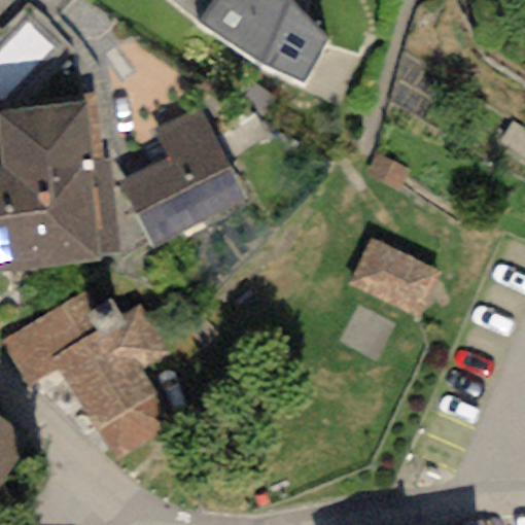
[(173,0),(199,21),(250,58),(302,81),(328,37),(290,0),(173,0)]
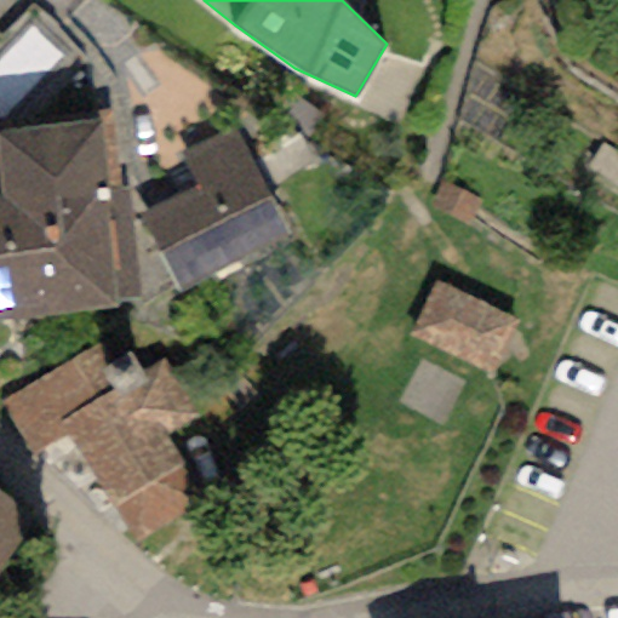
[(98,118),(0,131),(0,322),(122,305),(121,297),(142,296),(129,186),(124,186),(115,108),(98,109),(98,118)]
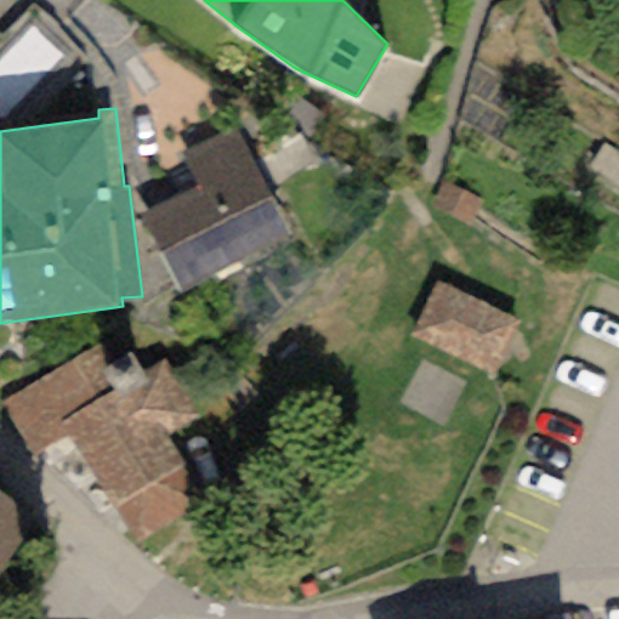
[(182,288),(291,233),(237,125),(186,151),(202,183),(143,213),(182,288)]
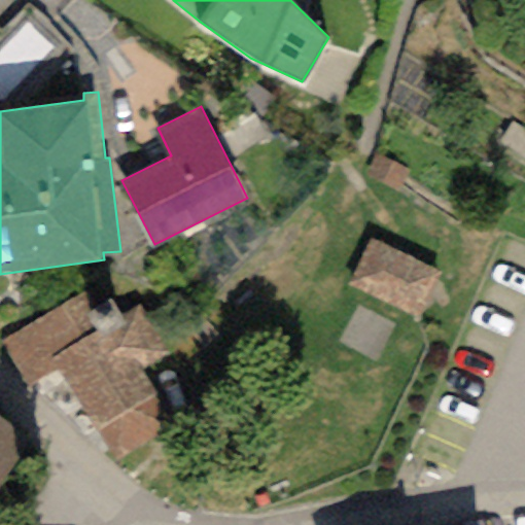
[(439,270),(374,238),(350,285),(415,317),(439,270)]
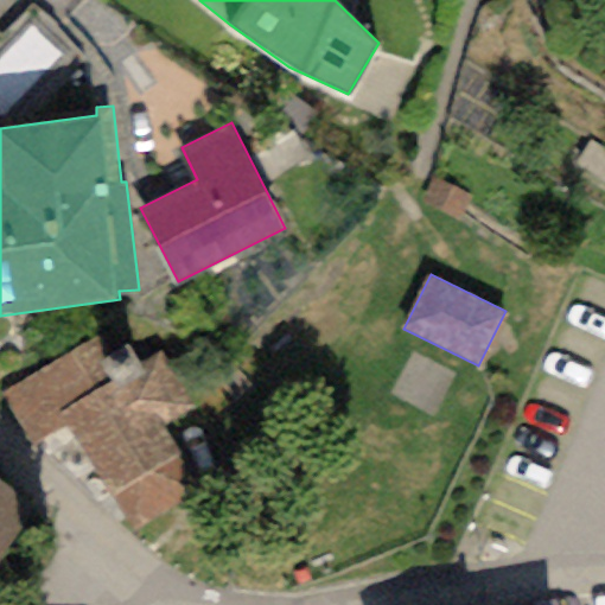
[(108,351),(96,333),(5,389),(36,439),(67,420),(133,528),(198,489),(177,454),(182,451),(164,424),(195,405),(159,348),(140,360),(127,341),(108,351)]
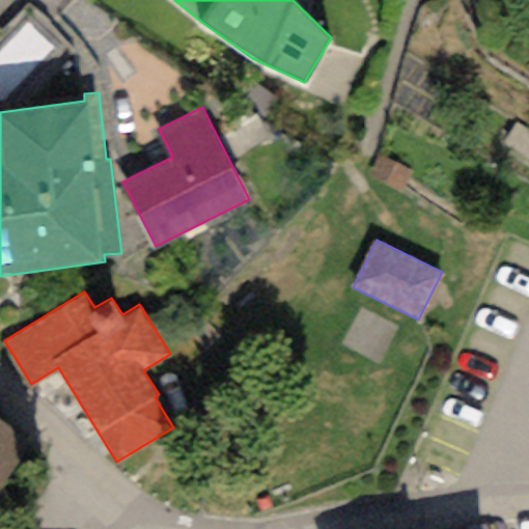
[(0,495),(36,445),(0,417),(0,495)]
